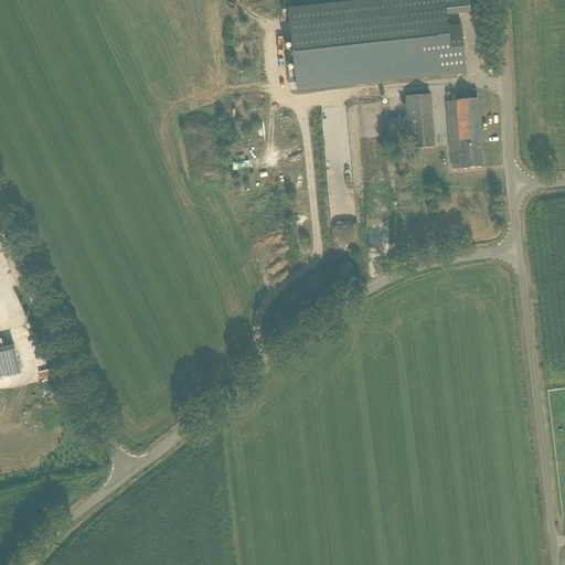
[(372,0),(363,1),(288,10),(297,92),(466,72),(461,27),(449,28),(449,25),(447,25),(446,16),(470,12),(468,0),(372,0)]
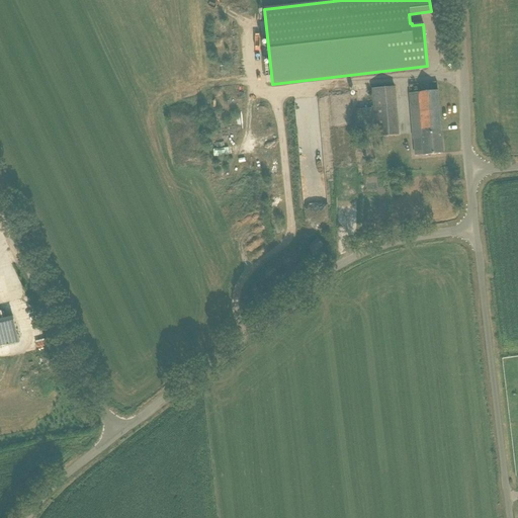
[(371,89),(375,138),(399,136),(394,87),(371,89)]
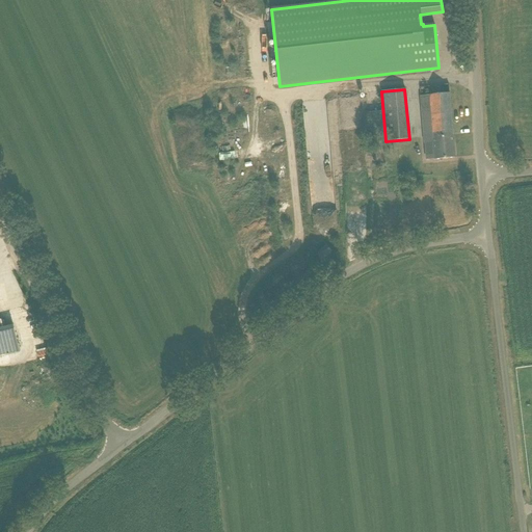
[(449,94),(420,97),(424,141),(432,140),(434,160),(455,158),(449,94)]
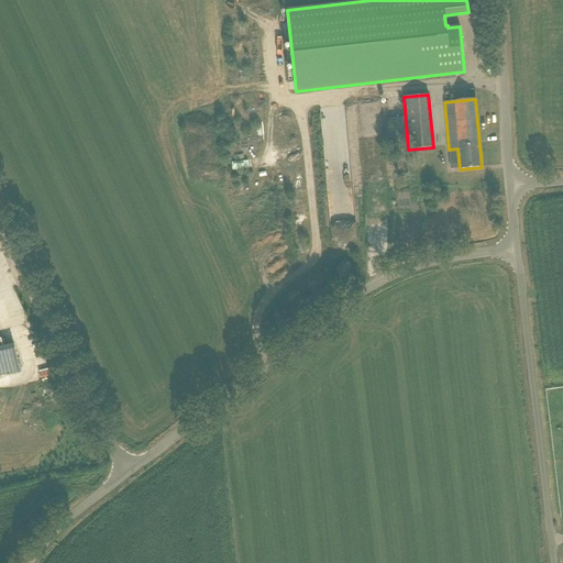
[(334,268),(340,275),(351,266),(346,260),(334,268)]
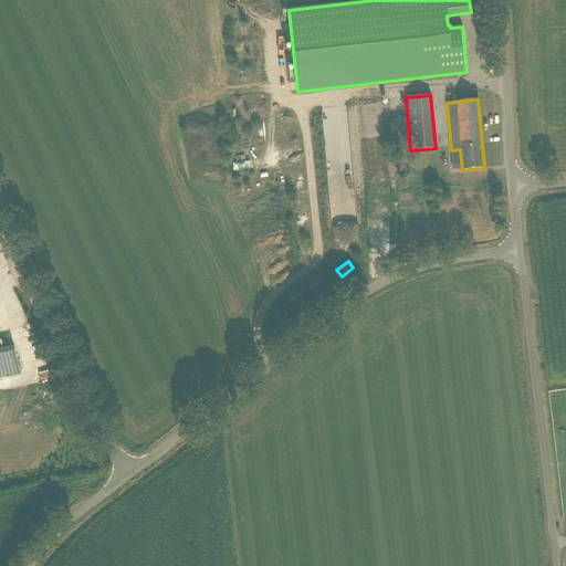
[(0,378),(19,375),(12,347),(2,349),(0,336),(0,378)]
